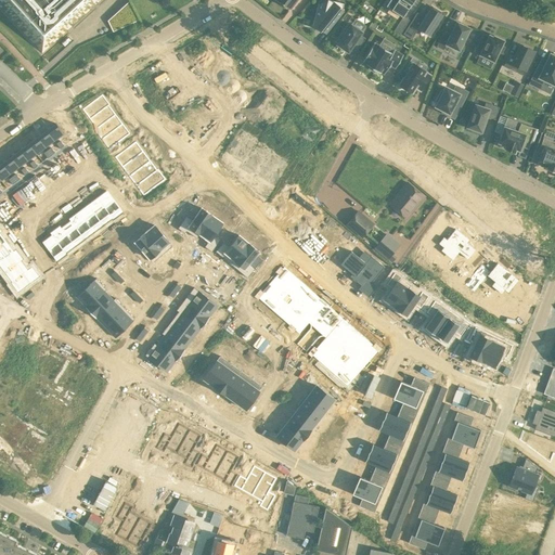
[(0,0),(0,8),(41,53),(100,0),(0,0)]
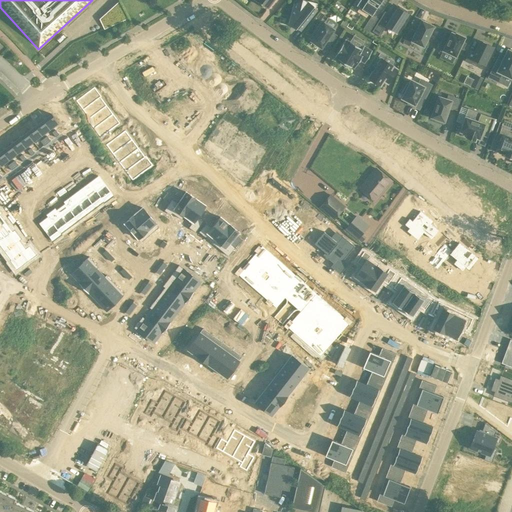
[(255,0),(267,9),(273,1),(273,0),(255,0)]
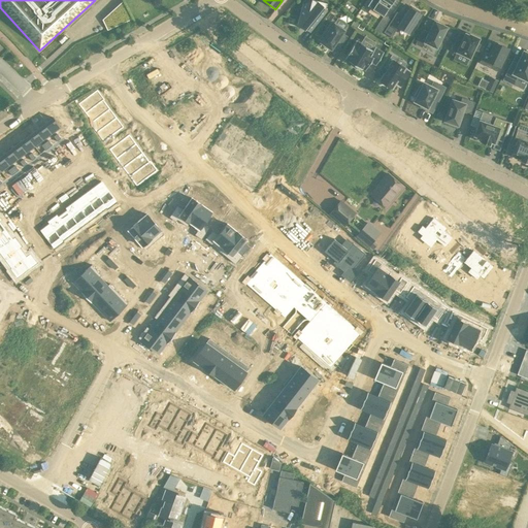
[(301,10),(297,24),(304,29),(305,29),(310,21),(316,25),(327,10),(326,9),(327,3),(314,0),(309,0),(306,11),(301,10)]
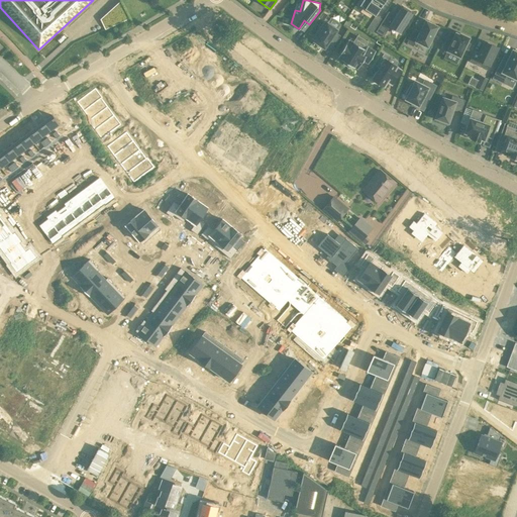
[(363,0),(359,6),(375,16),(385,0),(363,0)]
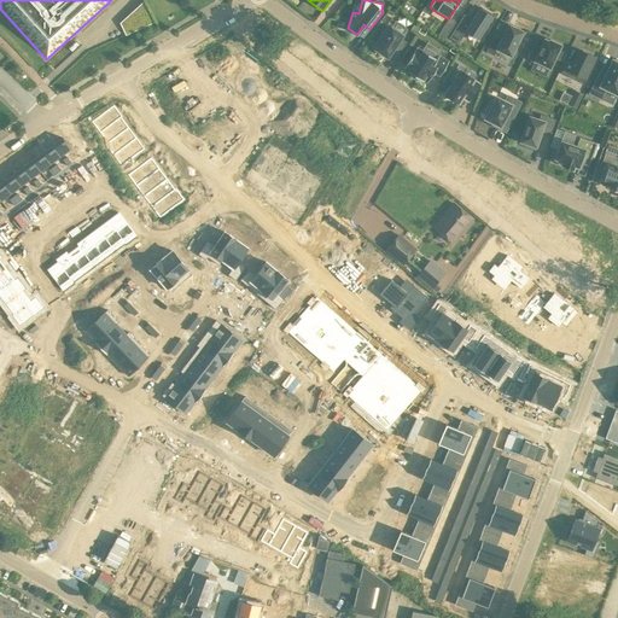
[(117,17),(124,35),(153,22),(146,5),(117,17)]
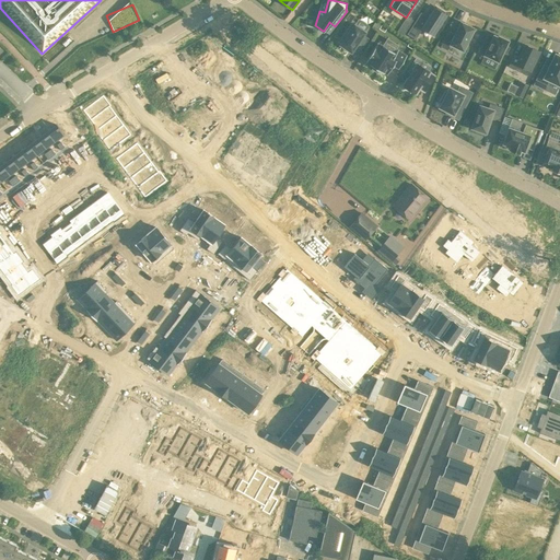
[(428,15),(428,16),(421,26),(421,27),(422,28),(434,35),(446,15),(444,14),(445,13),(436,8),(436,9),(433,8),(428,15)]
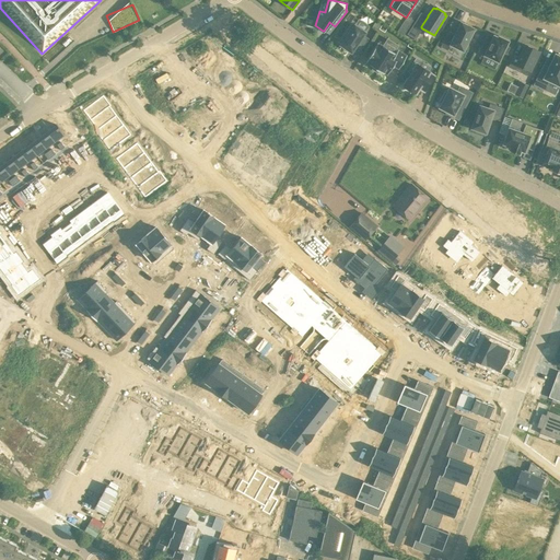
[(398,28),(405,33),(411,21),(405,18),(398,28)]
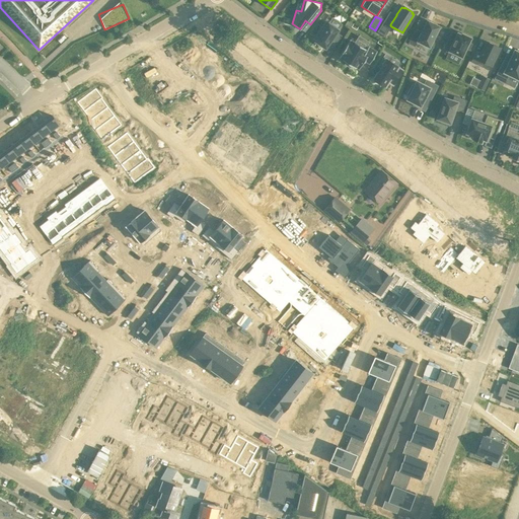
[(345,25),(349,28),(353,21),(349,18),(345,25)]
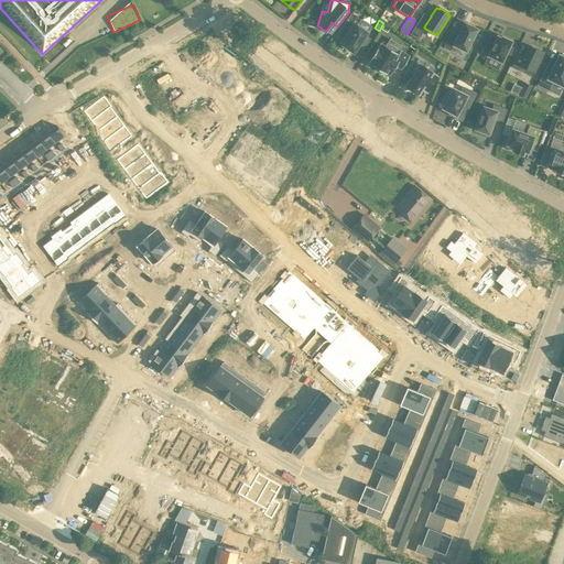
[(466,51),(477,29),(464,22),(458,34),(451,31),(443,47),(451,51),(453,45),(466,51)]
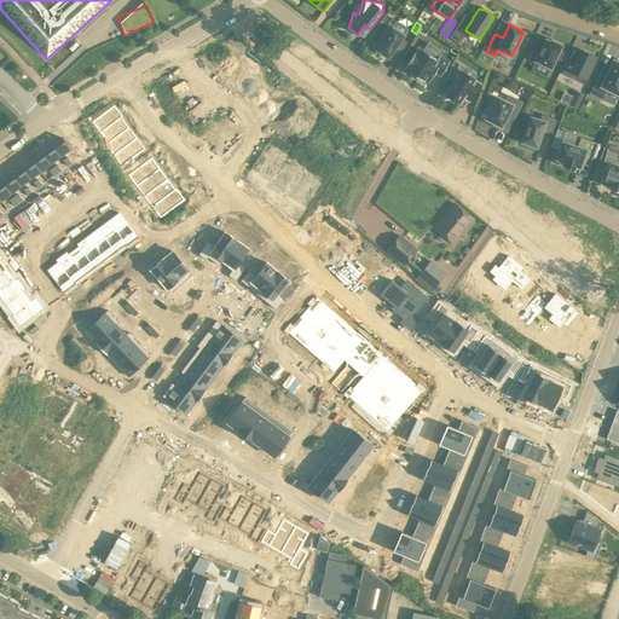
[(408,42),(401,39),(403,35),(391,28),(385,36),(382,35),(377,42),(380,45),(376,50),(388,58),(392,51),(398,56),(408,42)]
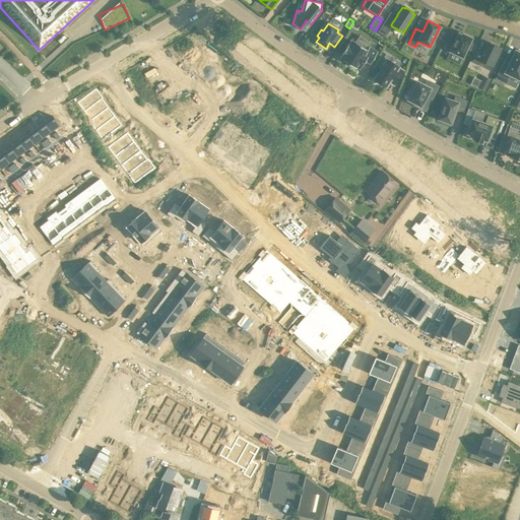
[(388,27),(383,24),(378,31),(383,35),(388,27)]
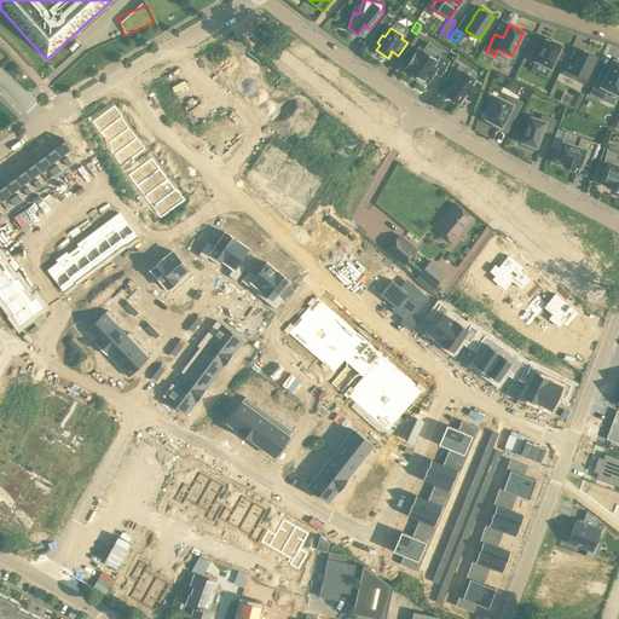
[(220,45),(212,55),(219,61),(223,56),(233,64),(249,46),(238,36),(227,50),(220,45)]
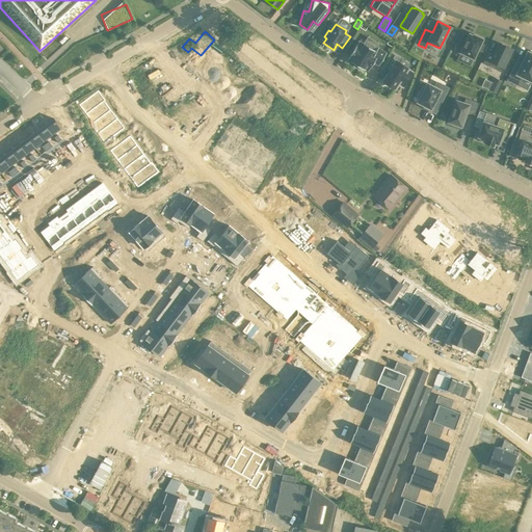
[(463,46),(457,43),(454,50),(473,58),(477,50),(480,51),(483,45),(480,44),(482,38),(474,34),(473,35),(469,33),(469,34),(467,40),(463,46)]
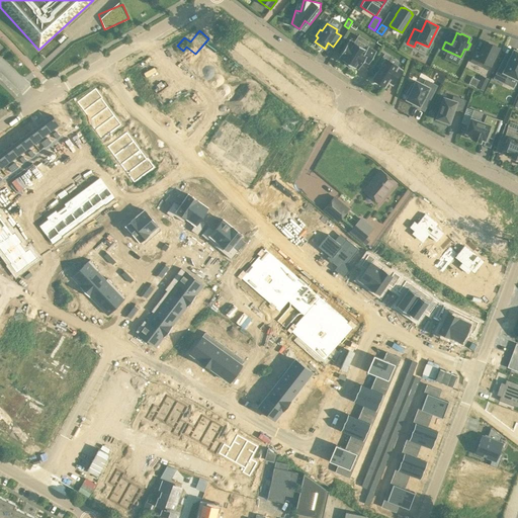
[(208,38),(195,54),(204,61),(201,65),(207,70),(213,62),(208,57),(218,46),(208,38)]
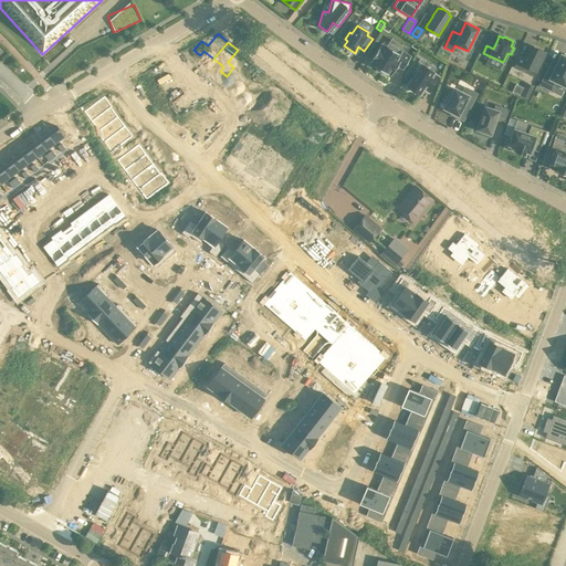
[(386,46),(381,43),(370,62),(374,65),(387,74),(388,73),(391,75),(397,66),(402,70),(411,56),(401,51),(399,54),(398,53),(387,46),(386,46)]
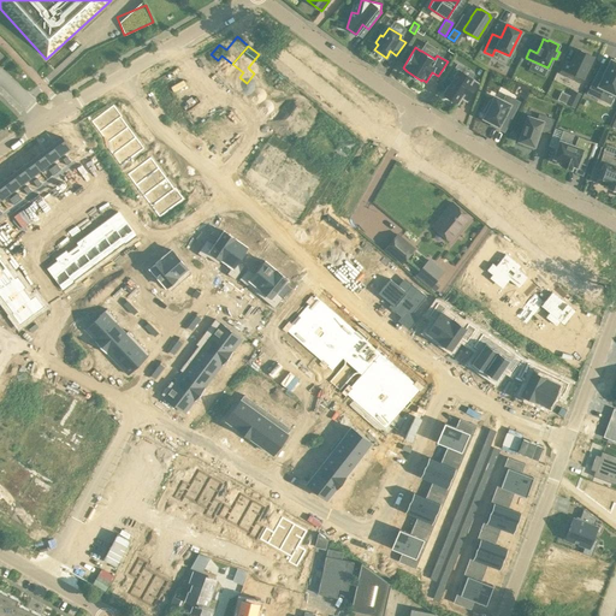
[(558,73),(580,83),(593,57),(578,49),(572,63),(566,60),(558,73)]
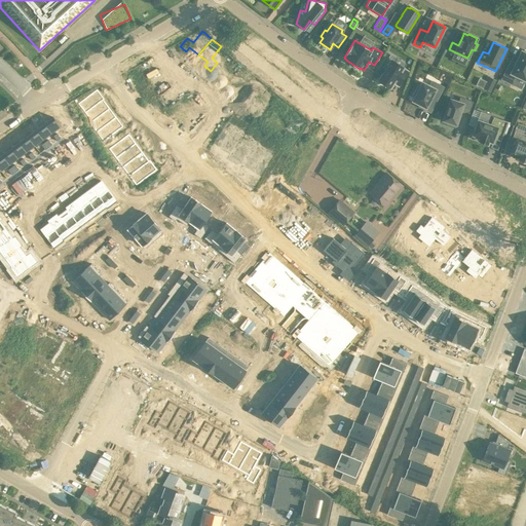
[(523,52),(521,51),(516,63),(510,60),(500,80),(511,84),(515,75),(525,80),(525,79),(525,50),(524,50),(523,52)]
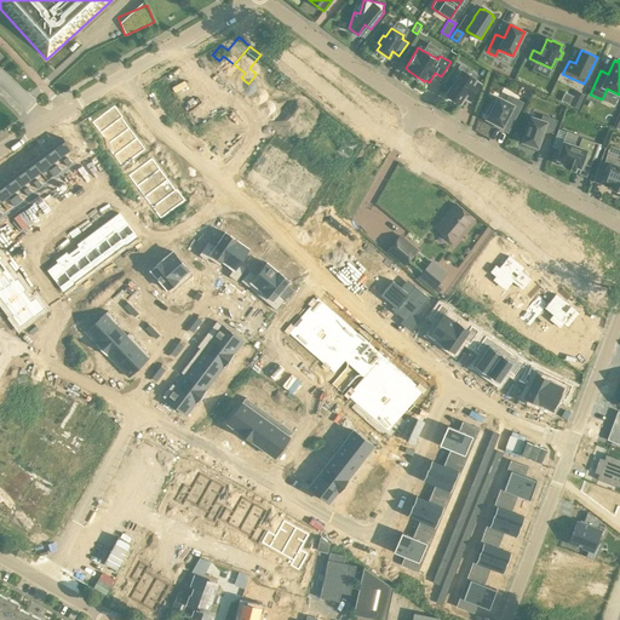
[(172,81),(159,93),(170,103),(187,86),(177,76),(182,73),(174,65),(166,75),(172,81)]
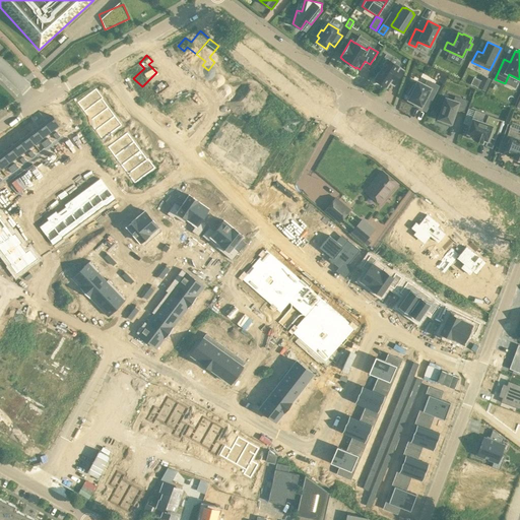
[(216,63),(209,72),(215,77),(218,73),(228,80),(241,64),(232,57),(222,68),(216,63)]
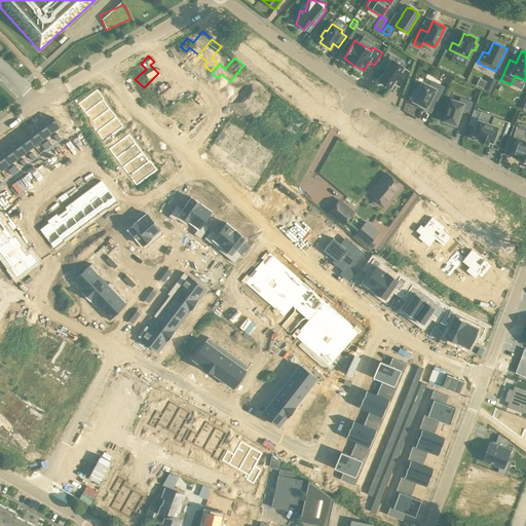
[(399,85),(408,72),(403,68),(391,61),(379,79),(381,81),(381,82),(386,86),(387,85),(390,87),(393,82),(399,85)]
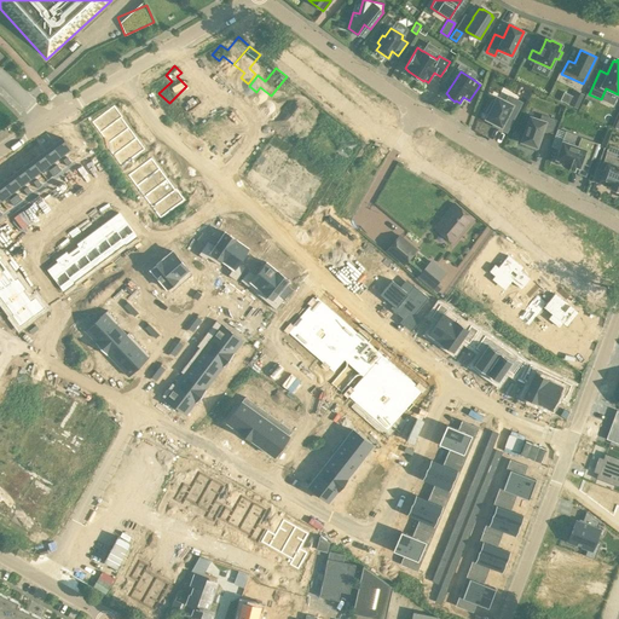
[(287,76),(271,96),(282,104),(277,109),(285,114),(293,104),(287,99),(298,86),(287,76)]
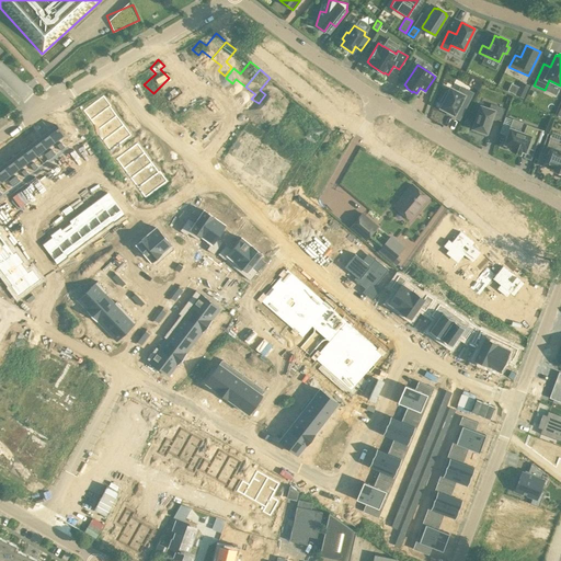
[(169,78),(153,93),(162,103),(173,91),(179,96),(187,89),(181,82),(178,86),(169,78)]
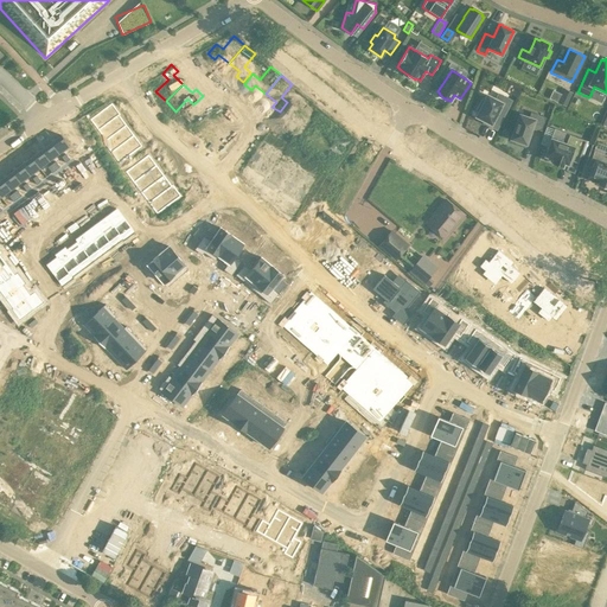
[(572,94),(564,90),(558,103),(566,107),(572,94)]
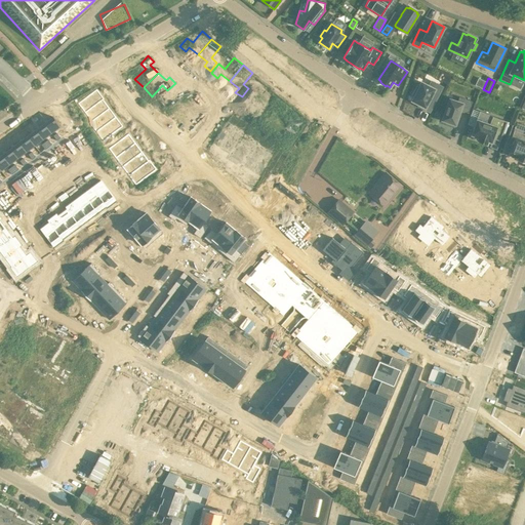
[(432,108),(442,87),(436,84),(434,89),(421,82),(419,85),(417,84),(411,95),(413,97),(412,101),(419,105),(418,107),(423,109),(426,106),(432,108)]
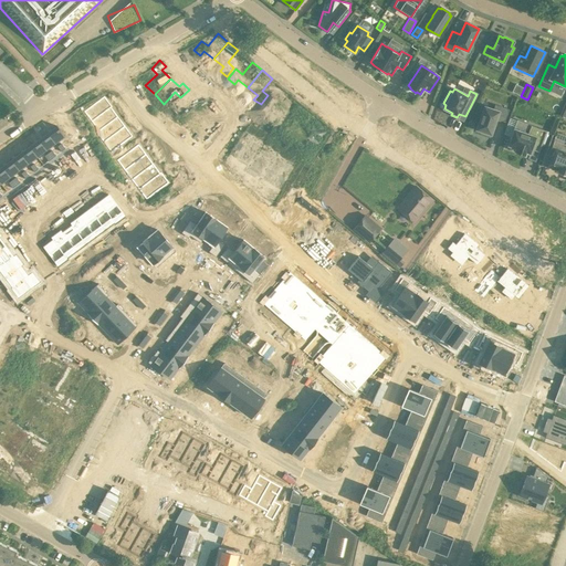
[(190,104),(180,116),(190,125),(205,107),(195,100),(198,95),(191,90),(184,98),(190,104)]
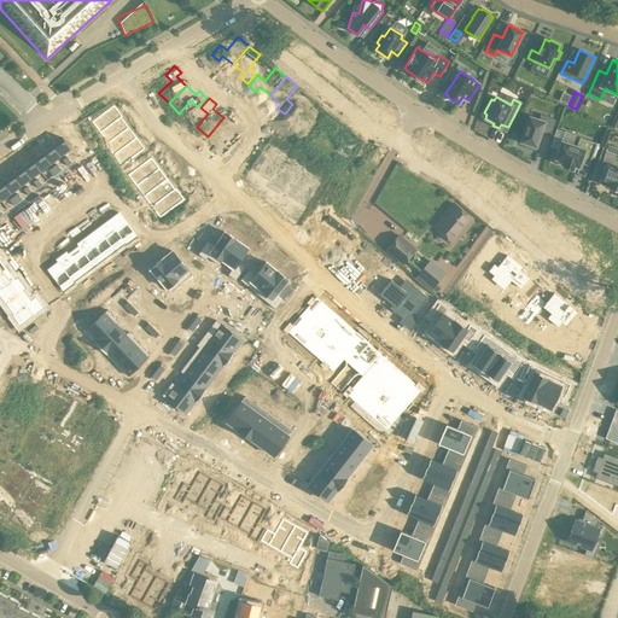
[(295,106),(286,116),(293,122),(297,117),(308,126),(324,106),(313,98),(302,111),(295,106)]
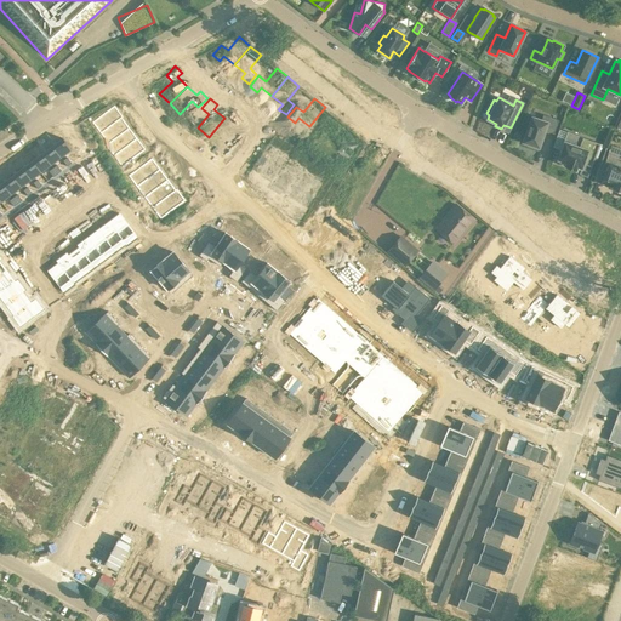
[(121,118),(121,119),(123,118),(114,106),(95,121),(103,132),(121,118)]
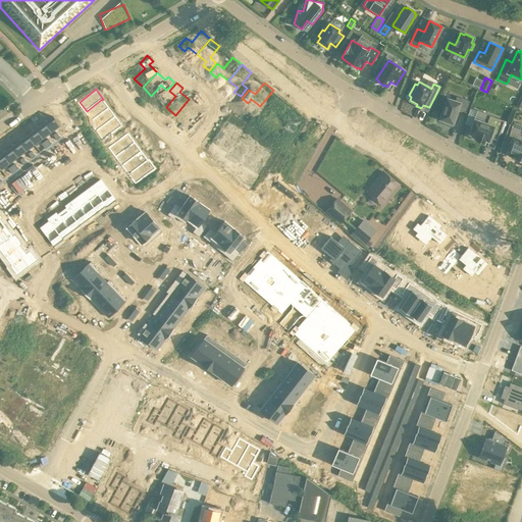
[(453,124),(458,110),(465,112),(469,101),(457,97),(455,101),(447,98),(439,119),(445,121),(444,123),(450,125),(451,123),(453,124)]
